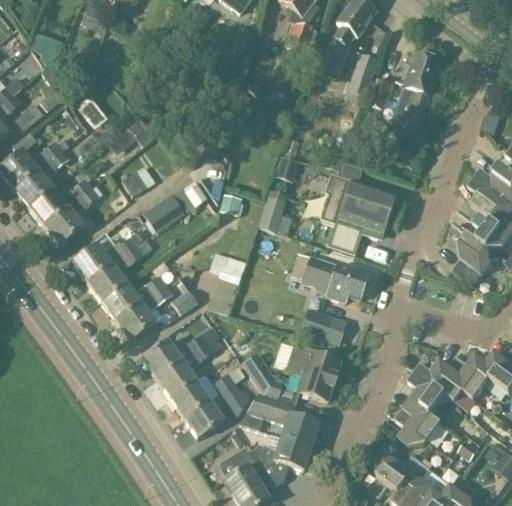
[(178,0),(178,6),(185,11),(190,3),(187,0),(221,0),(240,14),(251,0),(178,0)]
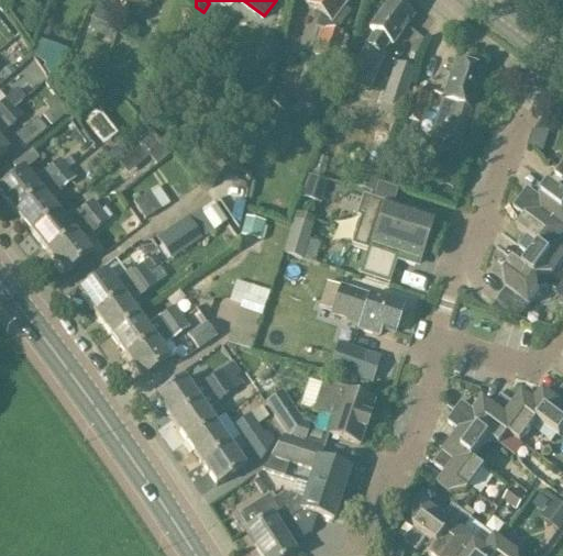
[(307,0),(320,10),(316,24),(323,26),(320,39),(316,37),(312,51),(316,51),(315,53),(335,58),(344,31),(335,29),(351,8),(342,2),(343,0),(307,0)]
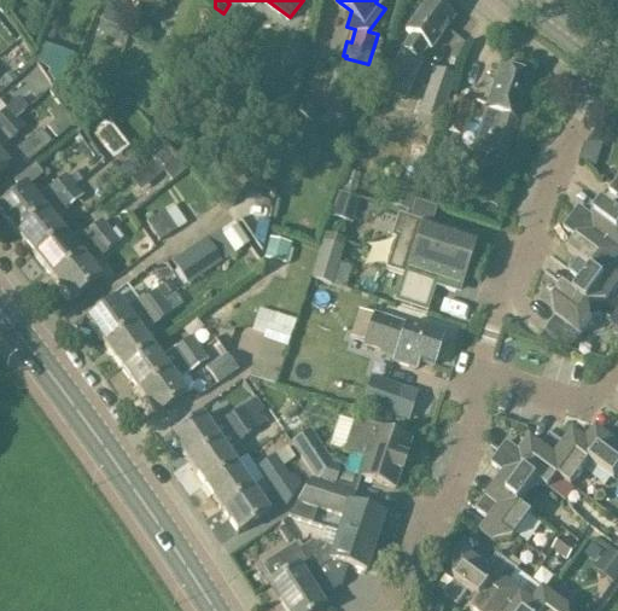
[(431,45),(454,12),(437,0),(424,0),(406,27),(412,30),(402,44),(403,45),(388,71),(380,89),(406,99),(414,80),(406,76),(418,56),(427,41),(431,45)]
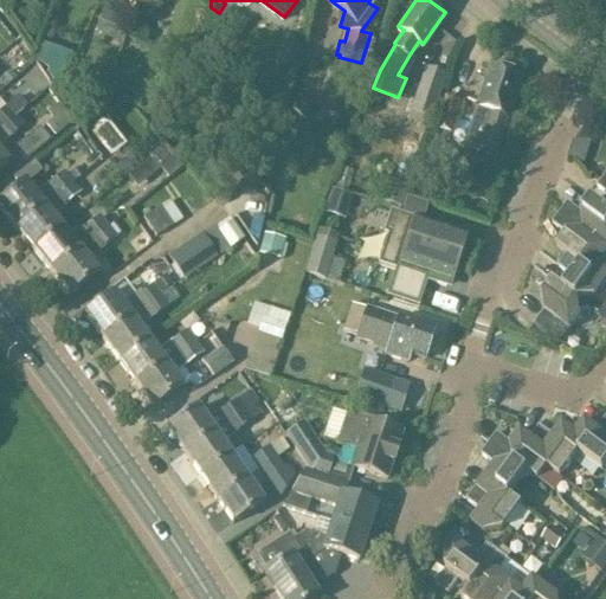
[(114,23),(118,12),(104,6),(95,27),(118,37),(123,26),(114,23)]
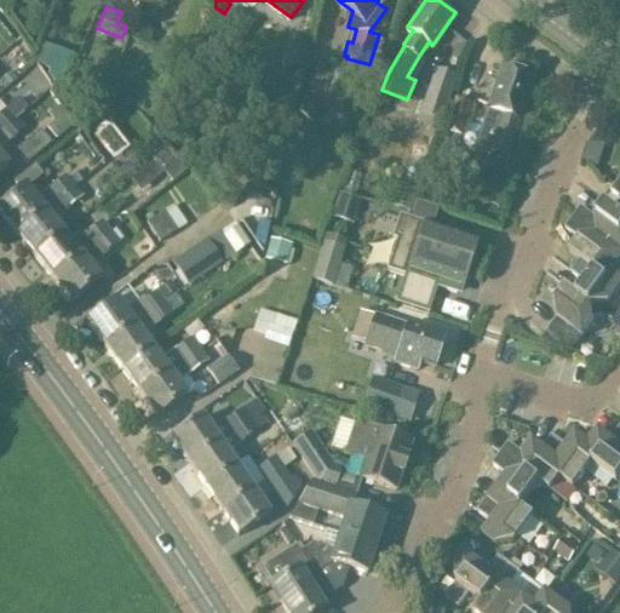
[(65,69),(73,49),(41,36),(33,57),(65,69)]
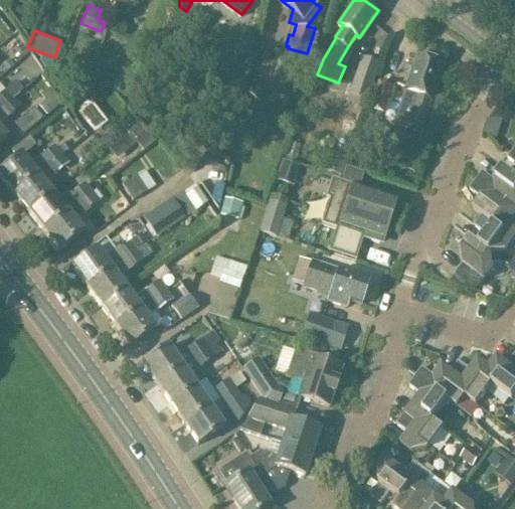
[(242,31),(238,52),(252,55),(256,34),(242,31)]
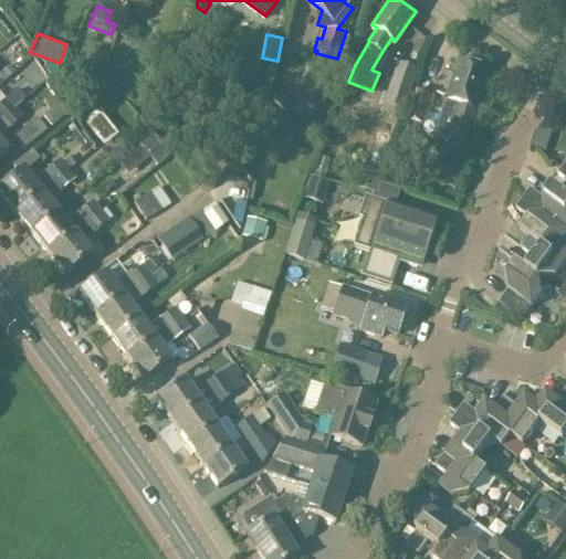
[(16,55),(21,62),(29,54),(23,49),(16,55)]
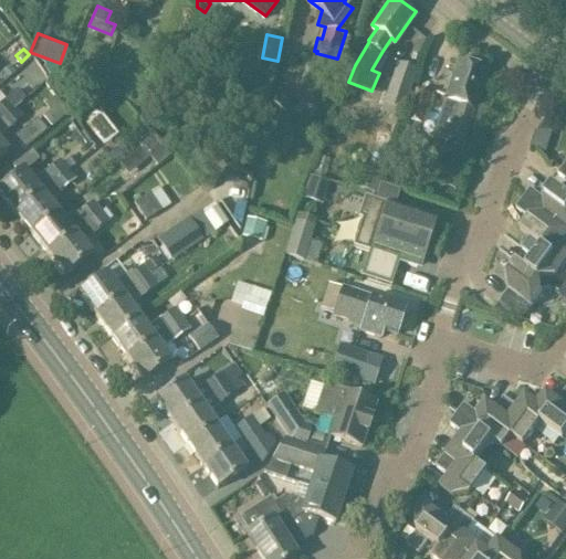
[(463,138),(473,106),(474,106),(488,67),(457,57),(431,133),(448,138),(449,133),(463,138)]
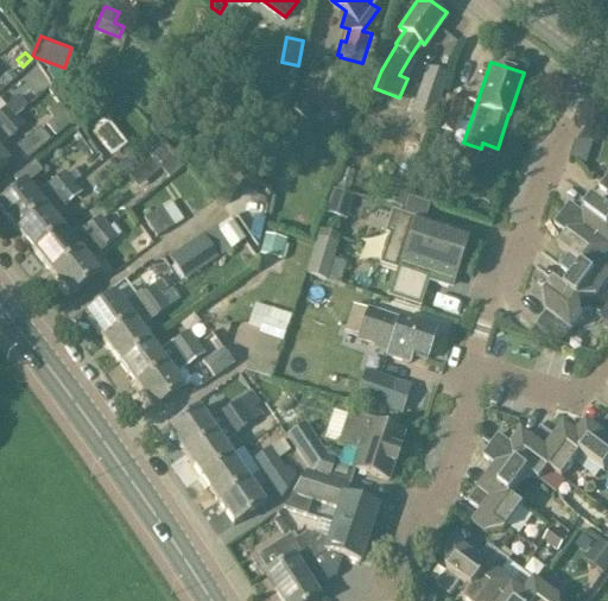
[(426,63),(410,114),(431,121),(449,70),(426,63)]
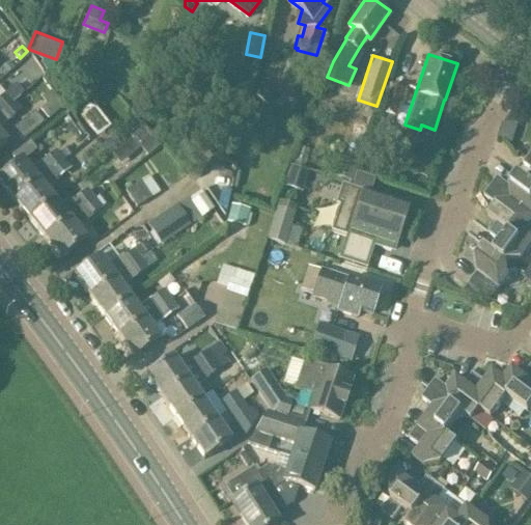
[(27,71),(18,78),(26,86),(34,79),(27,71)]
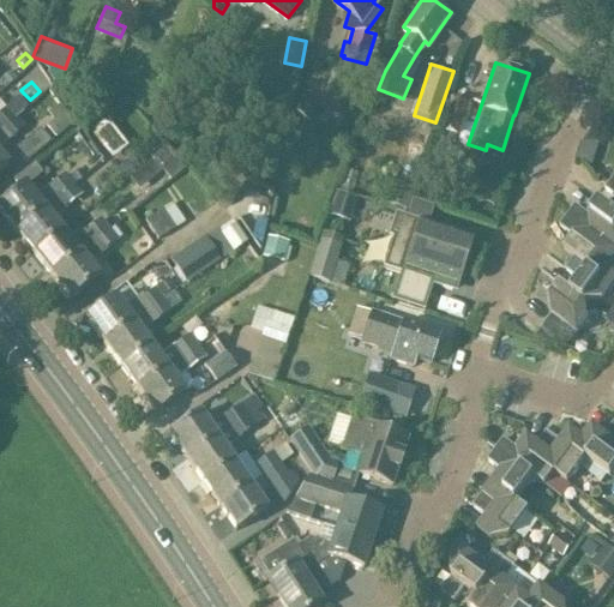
[(73,97),(92,106),(98,94),(78,85),(73,97)]
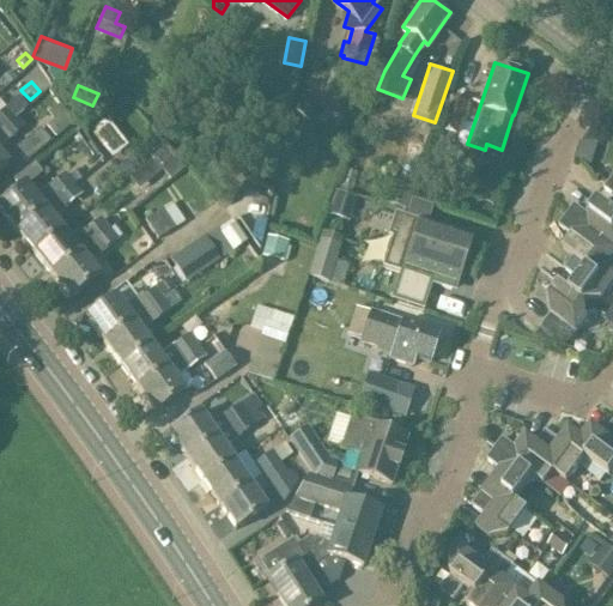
[(310,116),(323,100),(305,85),(292,102),(310,116)]
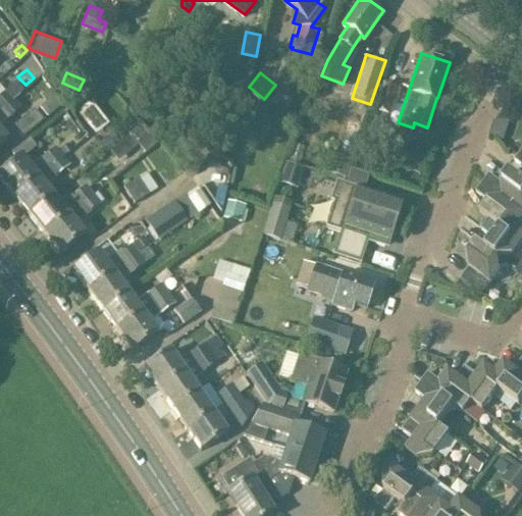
[(0,107),(14,95),(20,90),(23,87),(18,81),(16,79),(0,92),(0,107)]
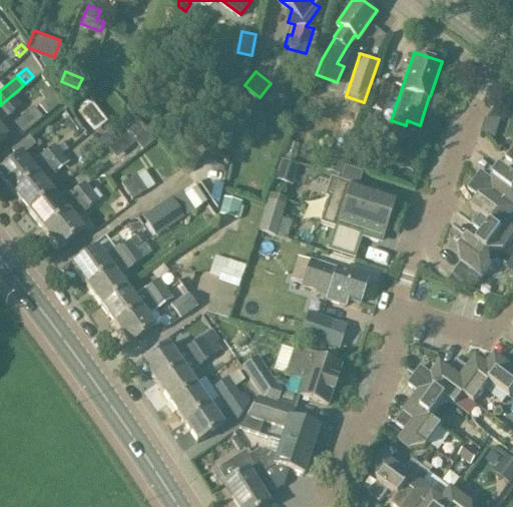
[(384,109),(393,83),(377,77),(368,104),(384,109)]
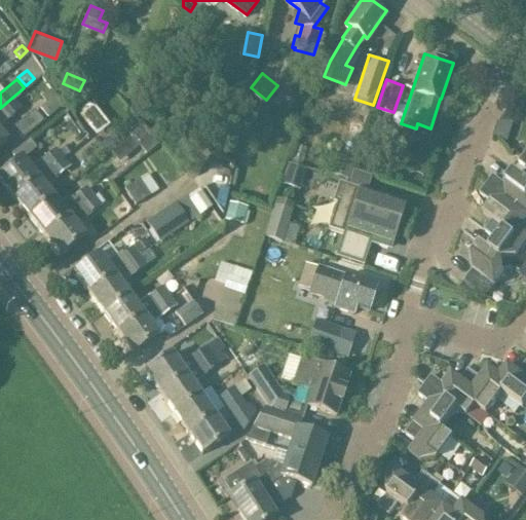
[(0,108),(0,142),(6,137),(5,136),(0,130),(0,123),(22,105),(14,96),(0,108)]
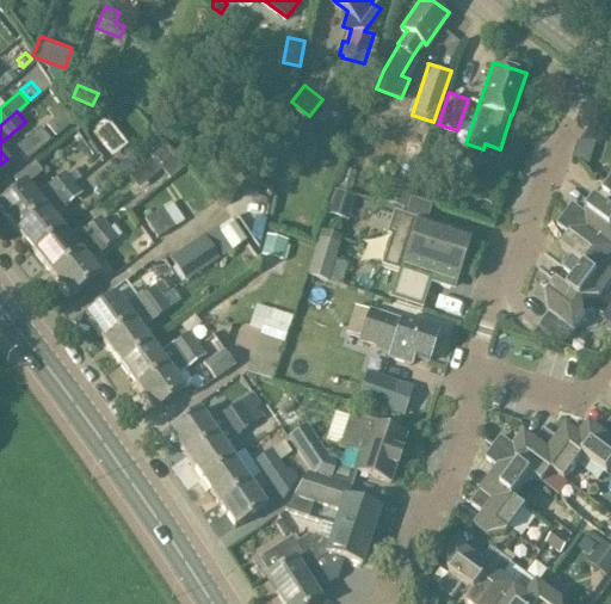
[(26,158),(51,136),(41,123),(16,145),(26,158)]
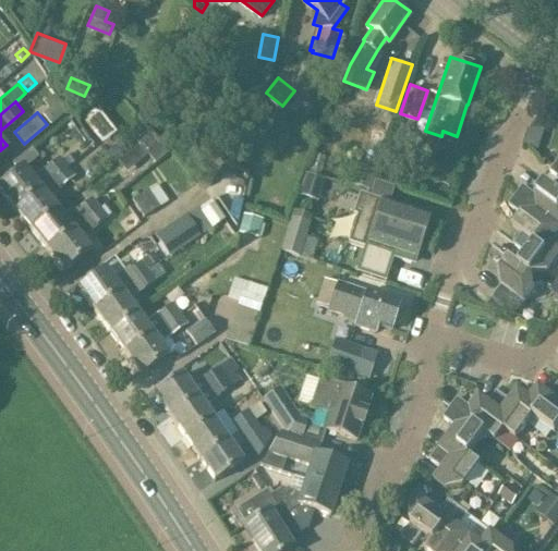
[(530,125),(528,130),(524,139),(533,143),(537,145),(546,122),(536,123),(530,125)]
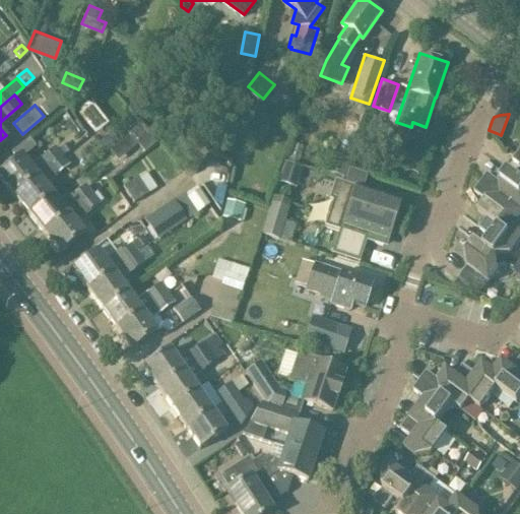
[(130,130),(145,149),(157,139),(142,120),(130,130)]
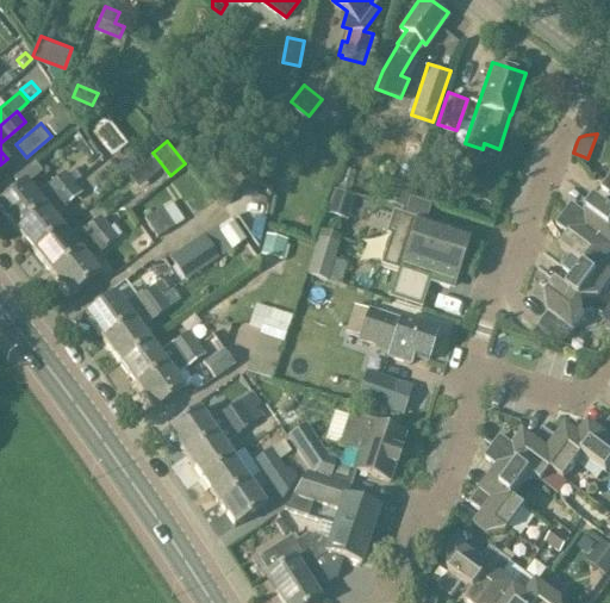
[(42,169),(33,159),(12,176),(19,184),(0,199),(0,207),(14,227),(74,178),(66,168),(36,193),(26,182),(42,169)]
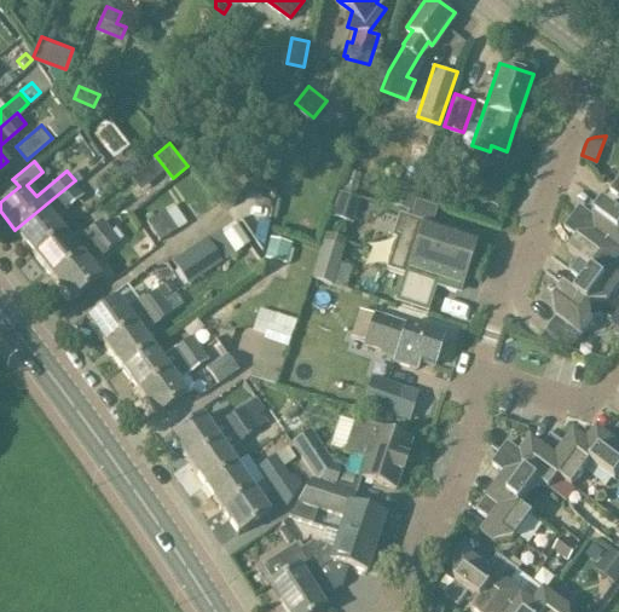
[(412,184),(395,179),(389,200),(406,205),(412,184)]
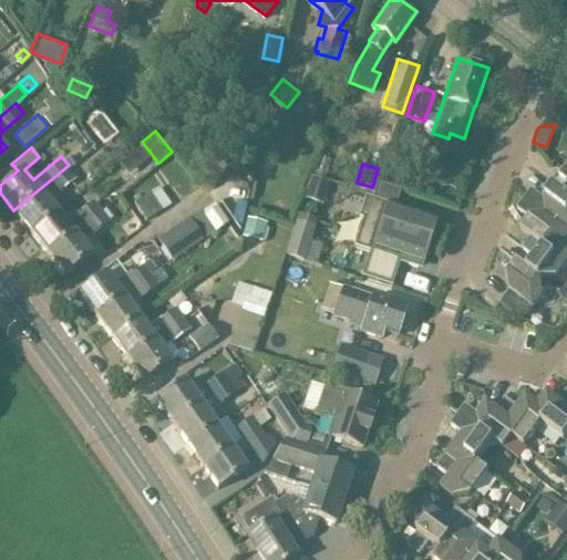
[(69,165),(13,210),(30,230),(58,209),(50,199),(62,189),(61,188),(64,185),(76,175),(69,165)]
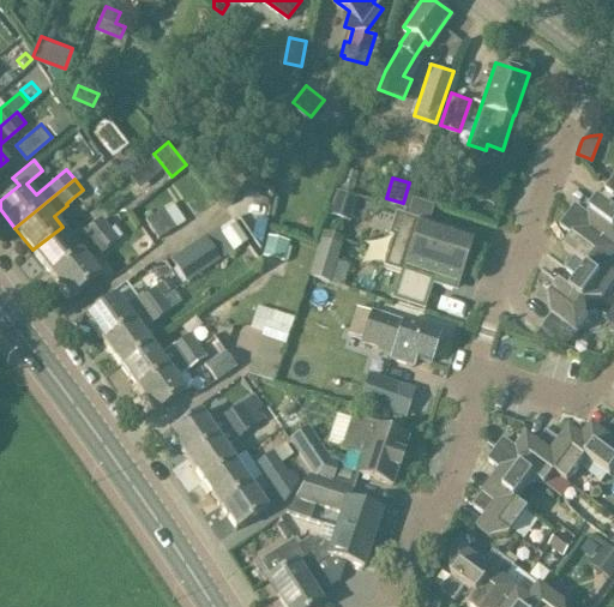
[(355,196),(335,188),(331,200),(351,208),(355,196)]
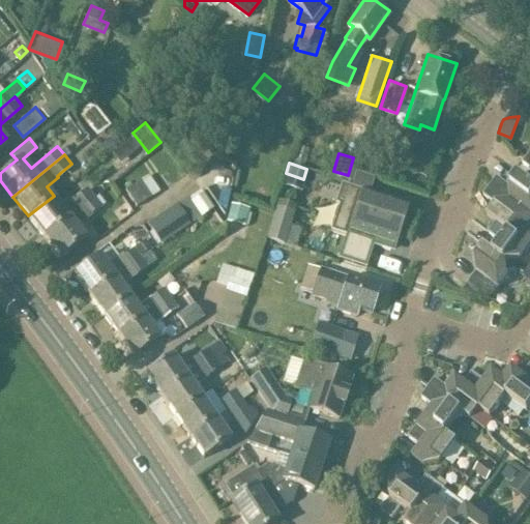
[(509,181),(497,172),(490,181),(529,213),(529,178),(527,177),(518,170),(509,181)]
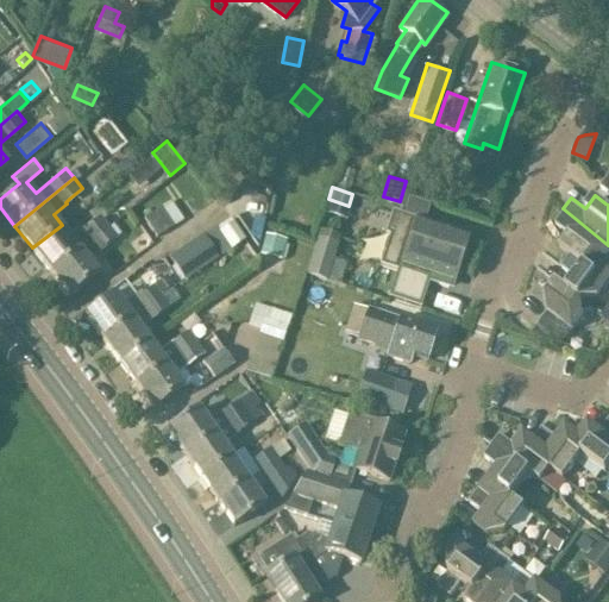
[(145,214),(157,233),(173,223),(161,204),(145,214)]
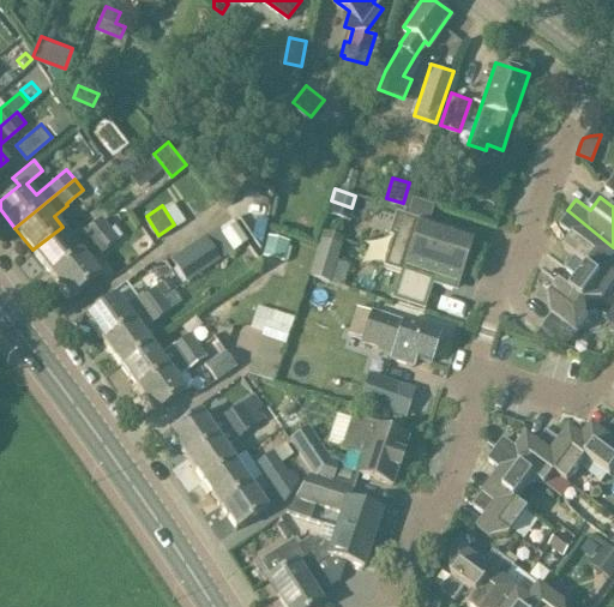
[(459,277),(473,233),(397,209),(390,232),(393,233),(384,263),(414,272),(416,264),(459,277)]
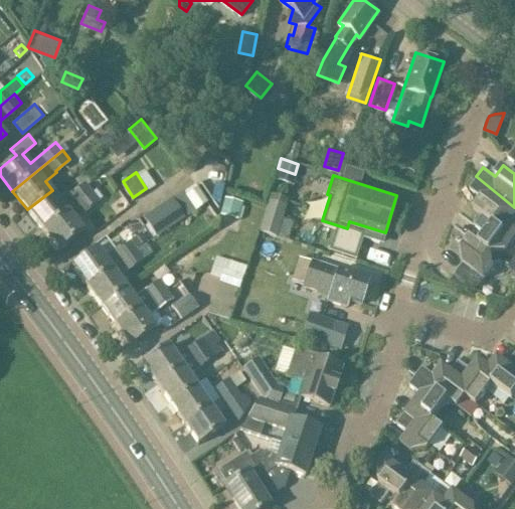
[(473,204),(482,211),(494,220),(511,217),(514,211),(514,207),(476,176),(469,185),(481,193),(473,204)]
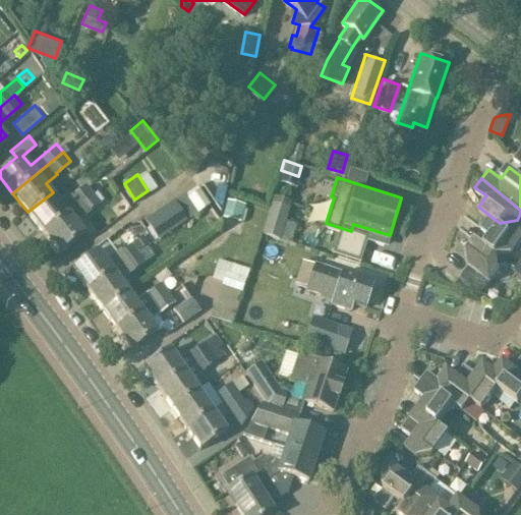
[(53,192),(27,212),(44,231),(94,190),(87,181),(75,190),(75,191),(72,193),(71,191),(60,201),(53,192)]
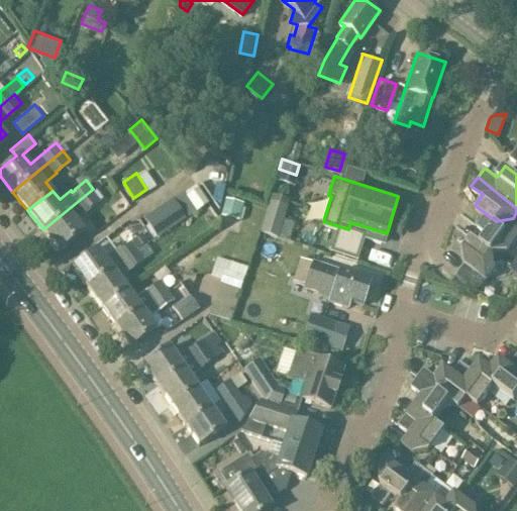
[(152,236),(157,234),(158,235),(209,199),(199,185),(198,185),(196,182),(174,197),(173,196),(144,215),(148,221),(144,224),(152,236)]
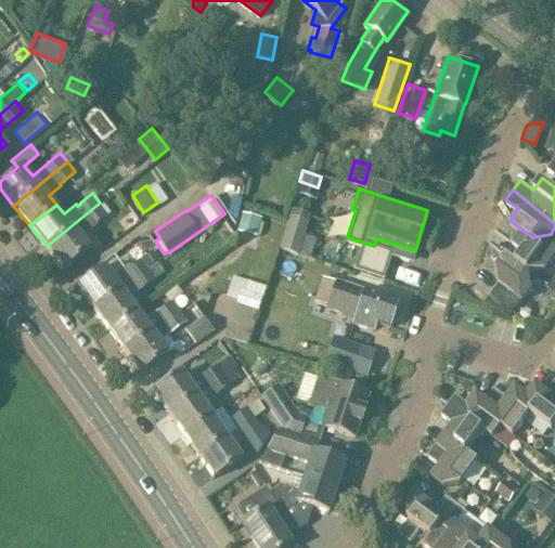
[(101,204),(100,203),(47,246),(63,266),(89,245),(81,236),(98,223),(97,221),(107,212),(107,211),(101,204)]
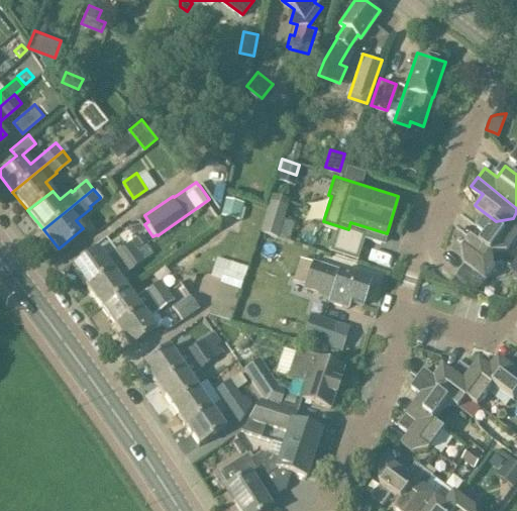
[(221,212),(239,217),(240,215),(242,216),(245,205),(243,204),(244,200),(226,195),(221,212)]
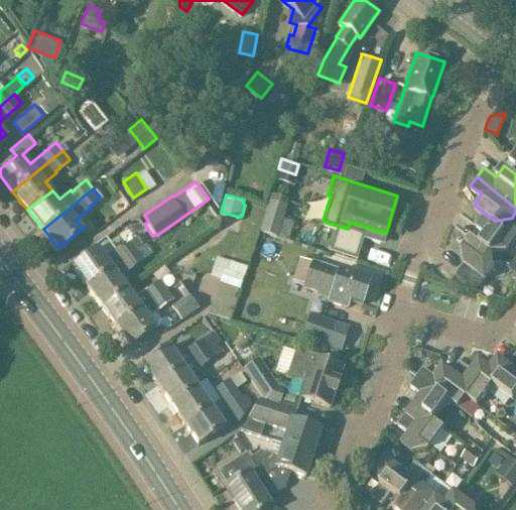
[(277,234),(287,203),(270,198),(260,229),(277,234)]
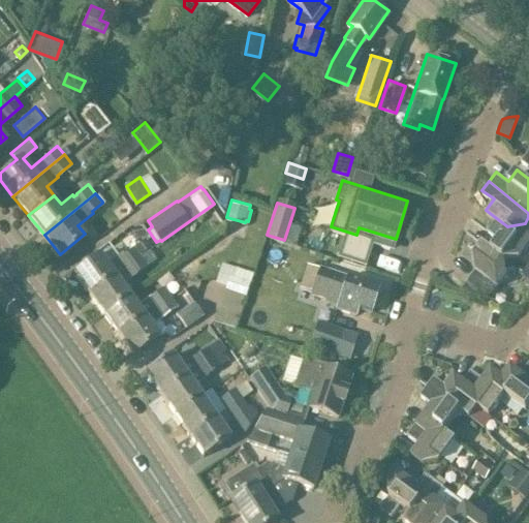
[(507,226),(495,217),(487,227),(499,237),(492,246),(504,256),(515,254),(519,254),(528,240),(528,226),(525,223),(507,226)]
